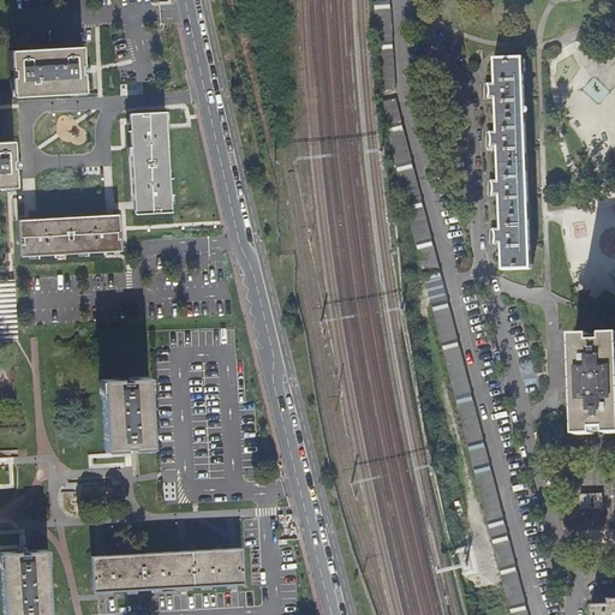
[(392,1),(375,1),(381,101),(512,614),(529,614),(399,101),(392,1)]
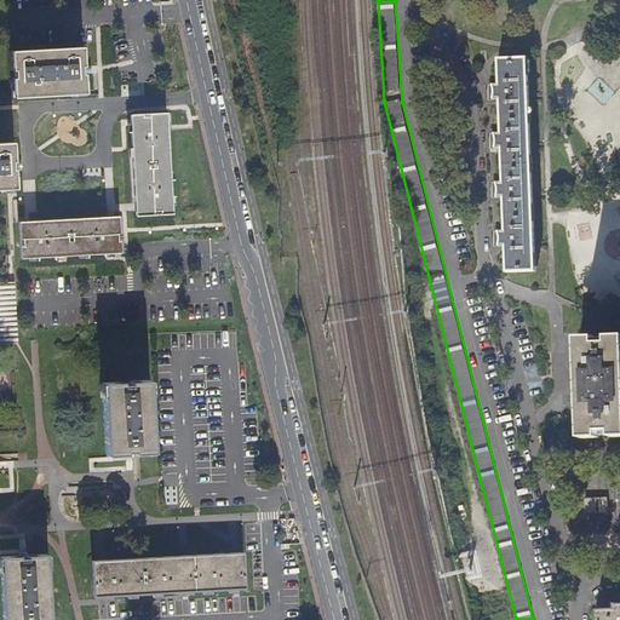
[(84,73),(82,46),(11,50),(13,98),(85,93),(84,73)]
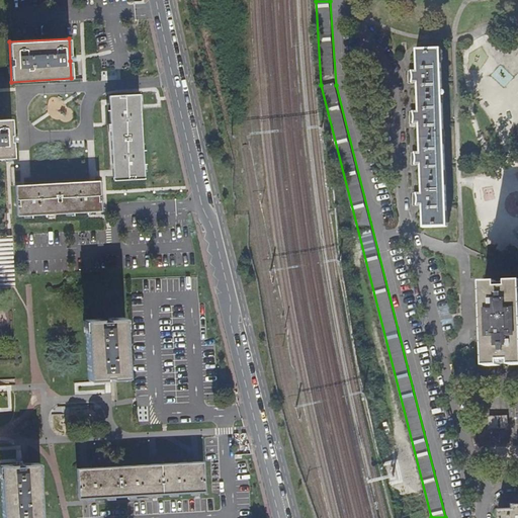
[(441,47),(418,48),(419,71),(414,72),(414,82),(419,82),(421,112),(416,112),(416,124),(420,122),(422,154),(417,152),(418,164),(422,163),(422,192),(418,192),(418,204),(425,203),(425,226),(447,224),(441,47)]
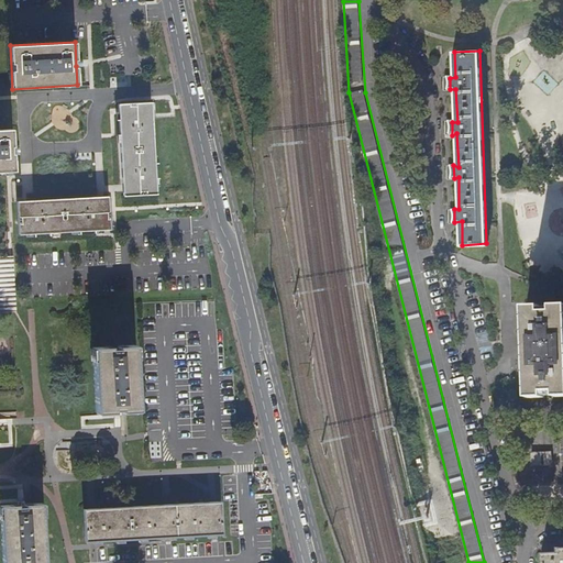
[(123,196),(156,194),(150,102),(117,105),(118,122),(122,175),(123,196)]
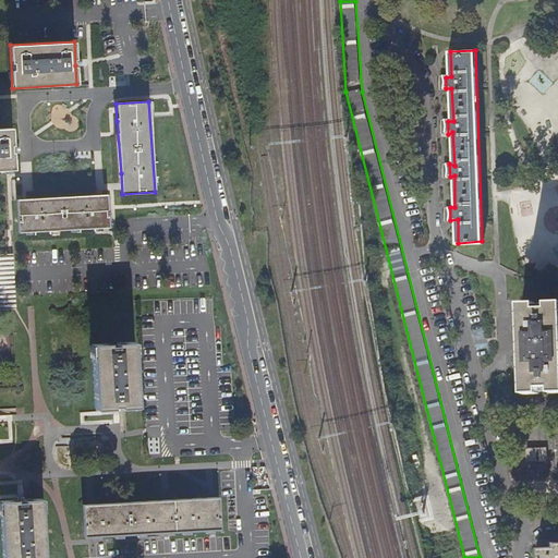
[(12,129),(0,129),(0,170),(14,170),(12,129)]
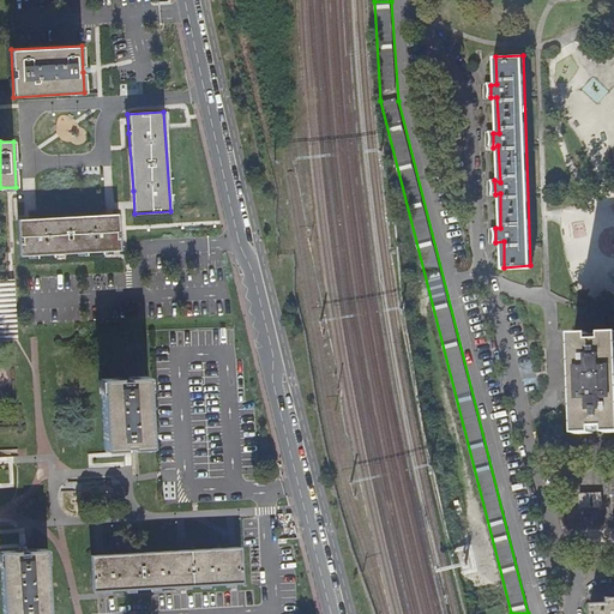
[(119,251),(118,214),(97,216),(36,220),(17,221),(19,257),(119,251)]
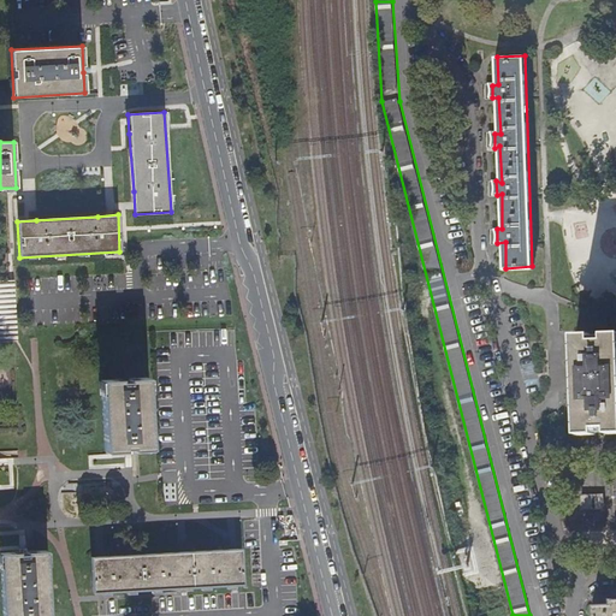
[(0,341),(15,341),(11,282),(0,282),(0,341)]
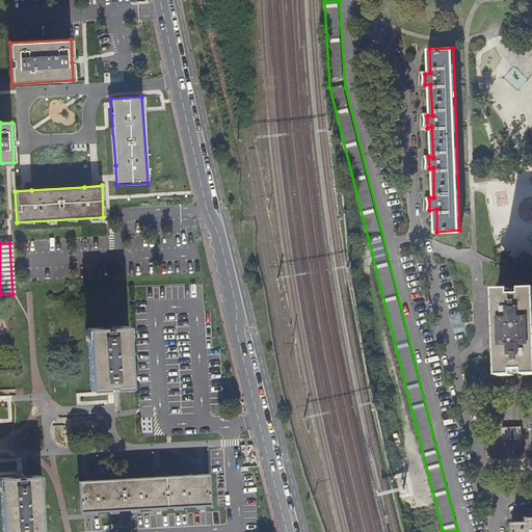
[(531,289),(524,290),(525,295),(512,295),(512,290),(498,291),(501,375),(515,375),(515,369),(527,369),(528,374),(531,374),(531,289)]
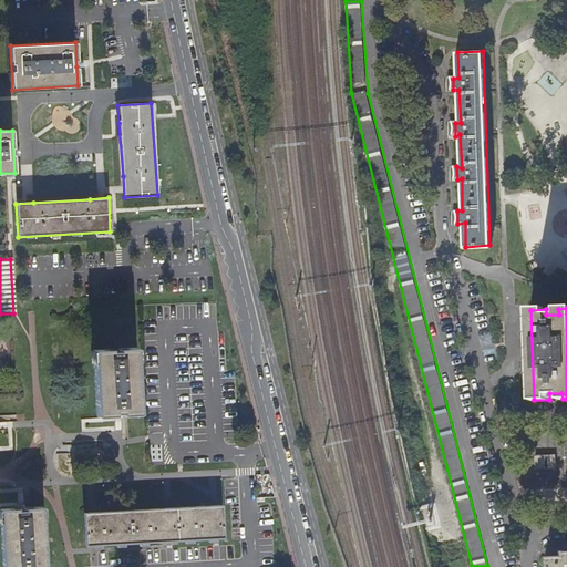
[(137,412),(135,348),(92,350),(96,414),(114,413),(120,413),(121,413),(127,413),(137,412)]
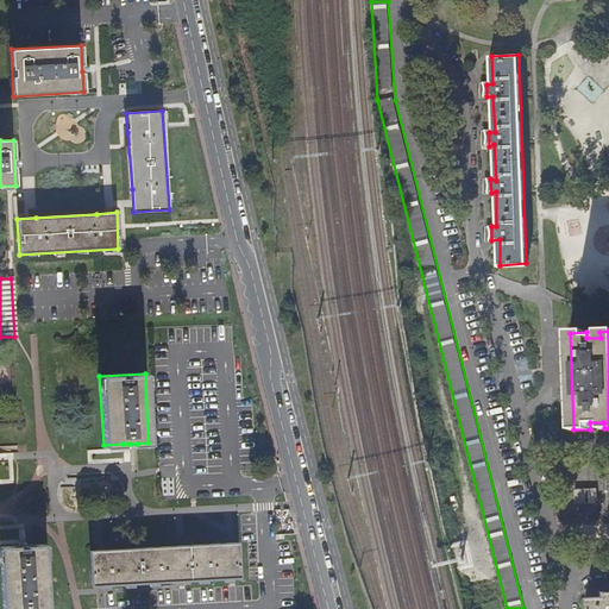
[(596,489),(576,490),(577,503),(597,501),(596,489)]
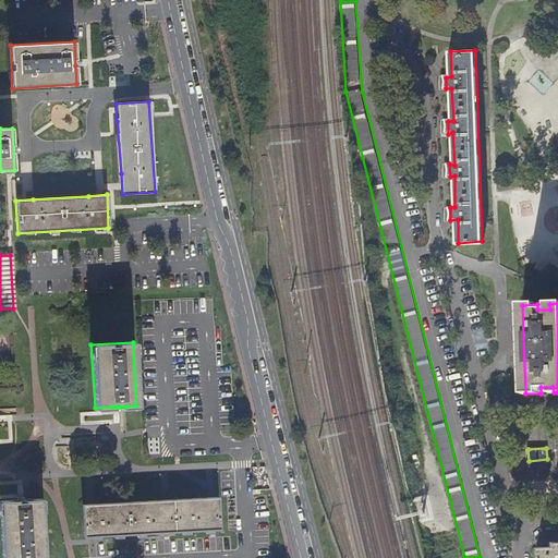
[(87,505),(82,505),(84,536),(89,536),(219,530),(217,497),(215,497),(207,498),(199,498),(169,499),(164,500),(146,501),(100,504),(95,504),(87,505)]
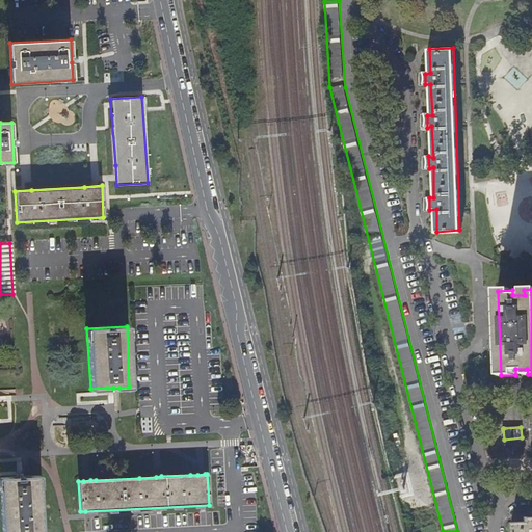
[(42,531),(41,506),(40,476),(29,477),(0,478),(0,495),(1,531),(42,531)]
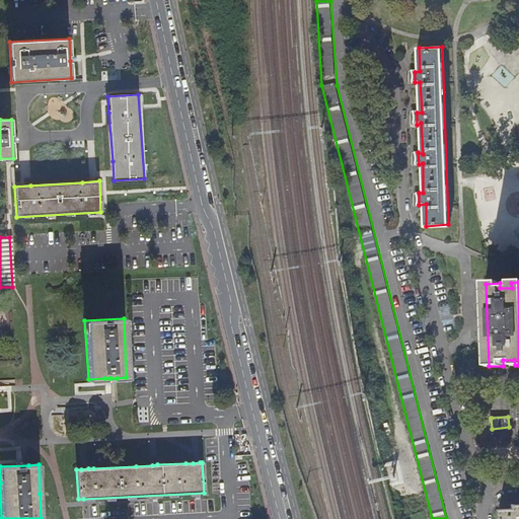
[(515,509),(499,509),(499,518),(518,518),(518,503),(515,504),(515,509)]
